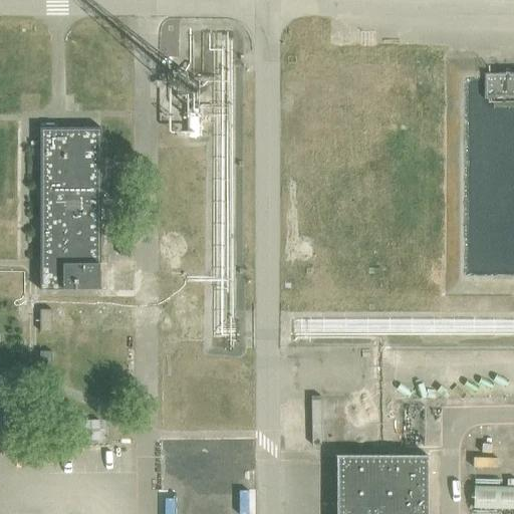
[(513,72),(483,73),(483,98),(513,97),(513,72)]
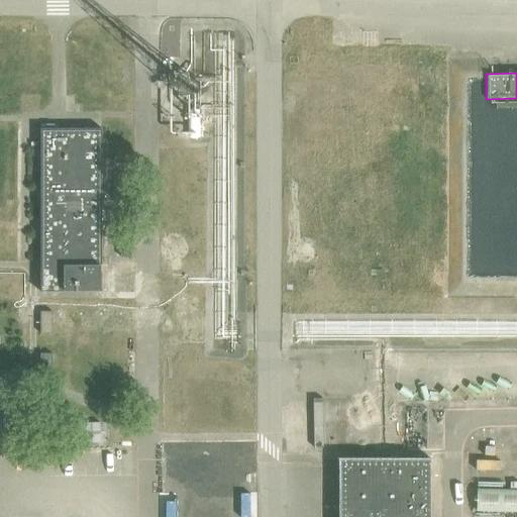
[(100,291),(100,129),(40,129),(40,291),(100,291)]
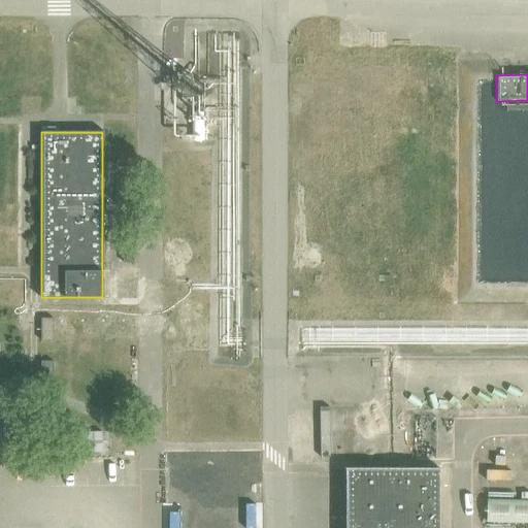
[(55,317),(42,317),(42,339),(55,339),(55,317)]
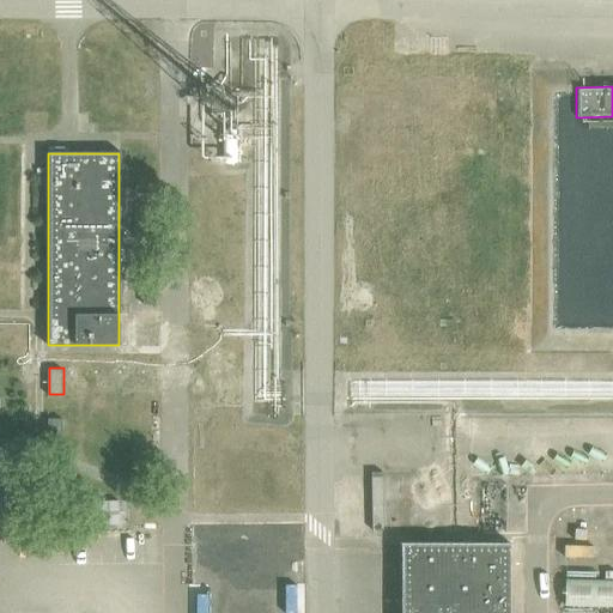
[(61,424),(50,424),(49,444),(61,444),(61,424)]
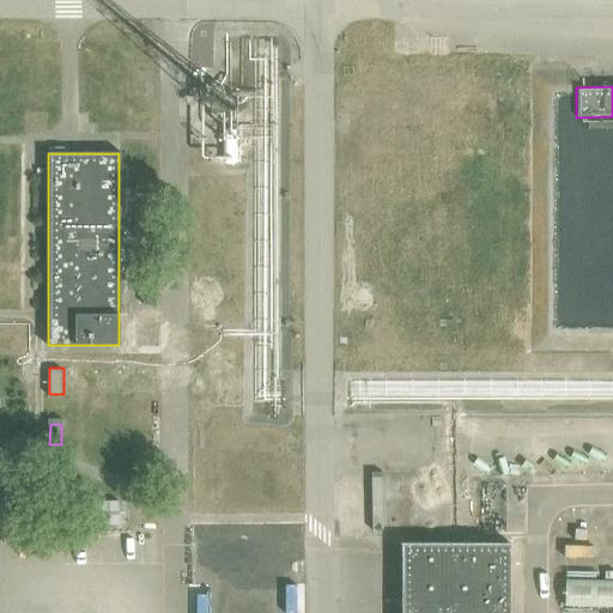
[(384,479),(371,479),(371,528),(384,528),(384,479)]
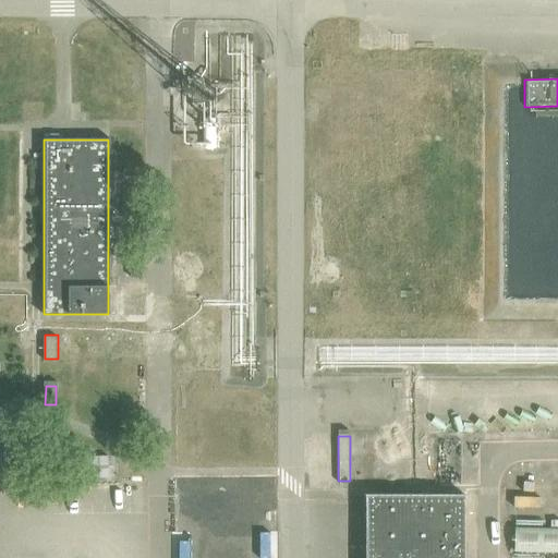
[(462,557),(463,494),(364,494),(363,557),(462,557)]
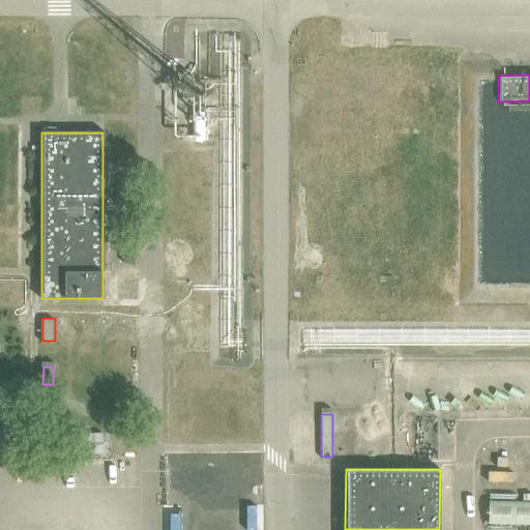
[(529,501),(489,500),(488,525),(529,526),(529,501)]
